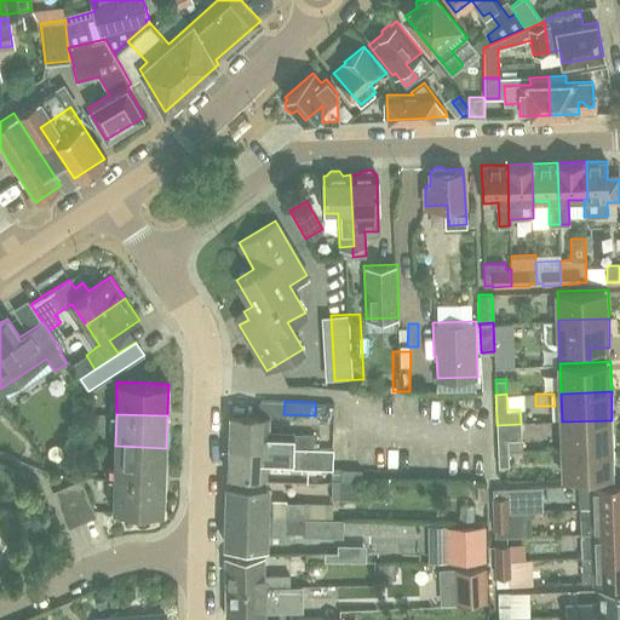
[(230,414),(229,445),(333,448),(334,431),(311,430),(311,434),(269,432),(269,417),(230,414)]
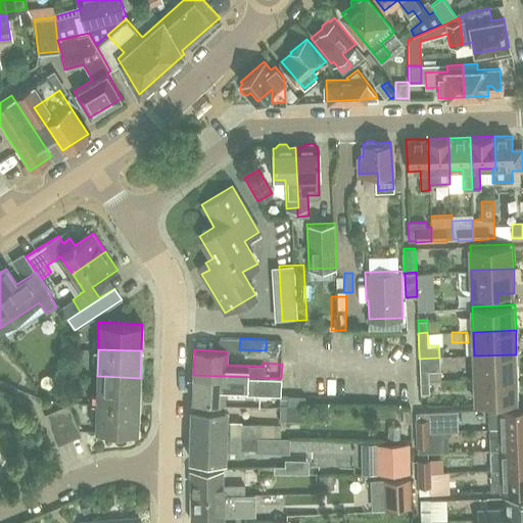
[(516,354),(474,357),(475,380),(517,379),(516,354)]
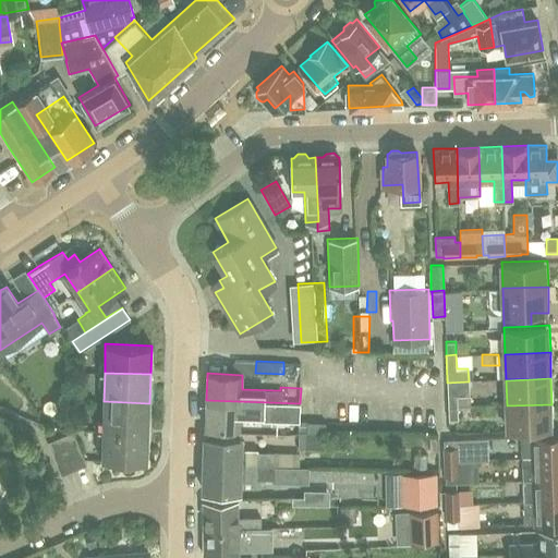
[(469,381),(447,383),(449,405),(458,405),(470,405),(469,381)]
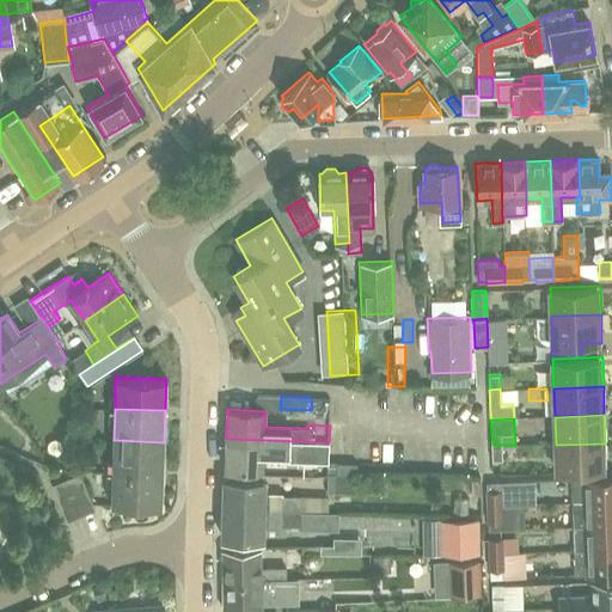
[(264,454),(288,454),(288,461),(328,463),(329,442),(226,439),(225,469),(226,469),(263,470),(264,454)]
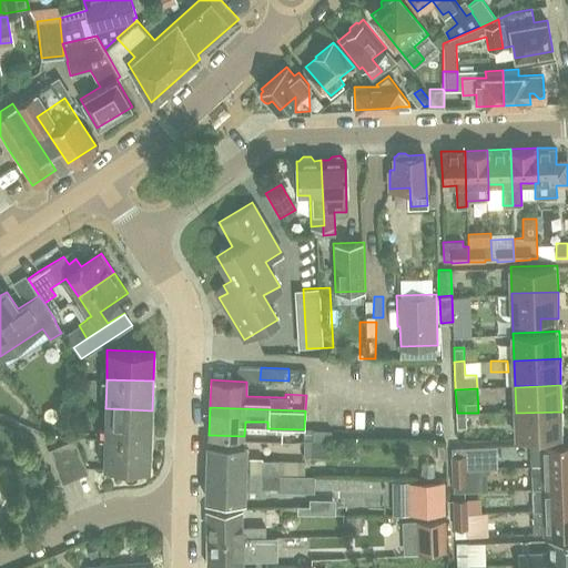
[(105,408),(104,437),(151,439),(152,411),(105,408)]
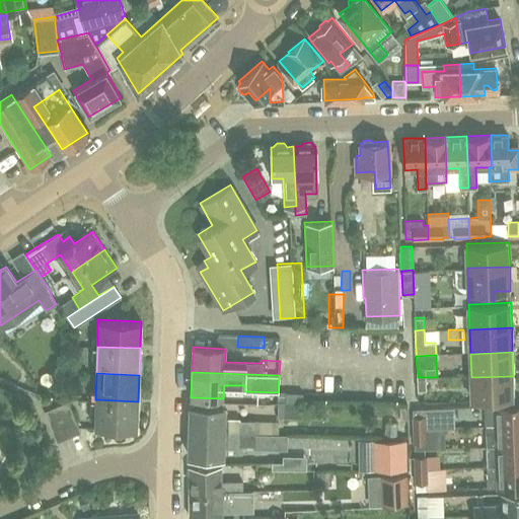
[(513,376),(471,377),(472,399),(514,398),(513,376)]
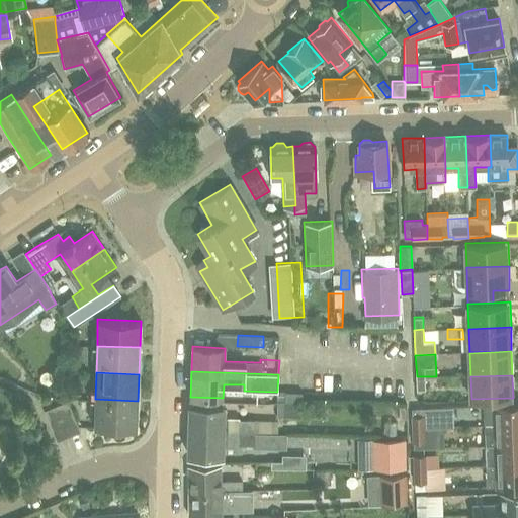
[(417,390),(425,389),(425,376),(417,376),(416,376),(417,390)]
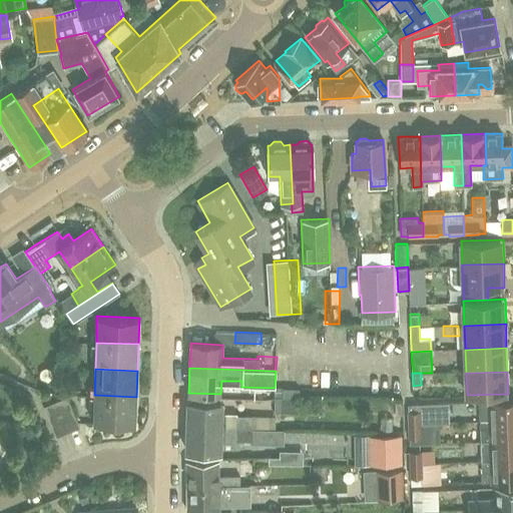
[(300,389),(284,388),(284,397),(275,397),(274,412),(299,413),(300,389)]
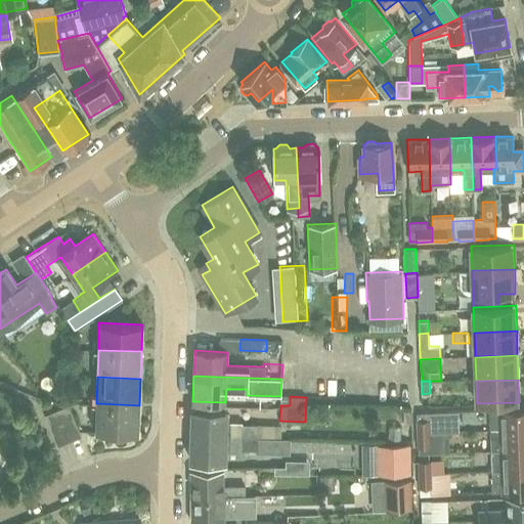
[(96,403),(95,431),(138,433),(139,405),(96,403)]
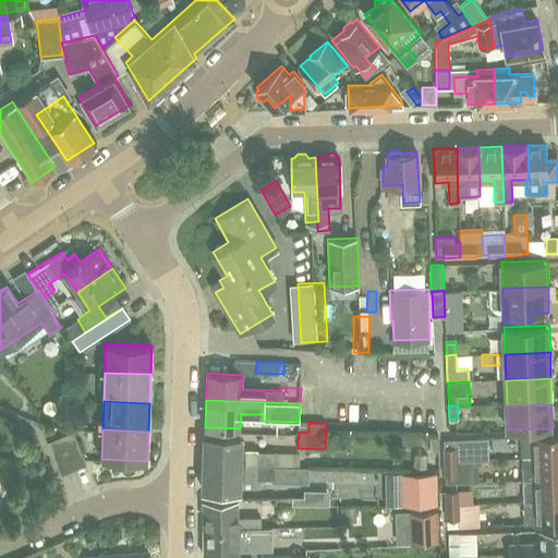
[(61,437),(74,470),(86,464),(73,431),(61,437)]
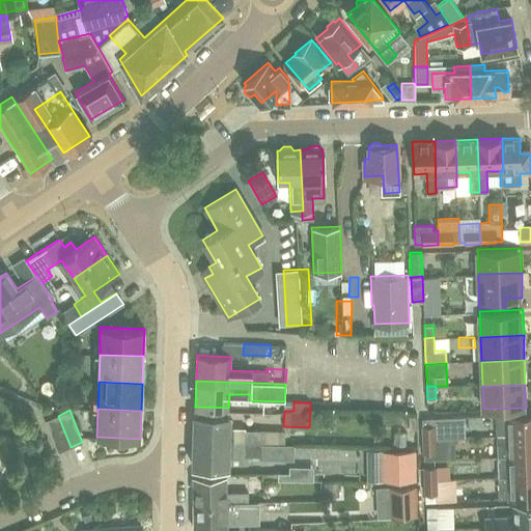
[(530,413),(496,415),(497,437),(530,435),(530,413)]
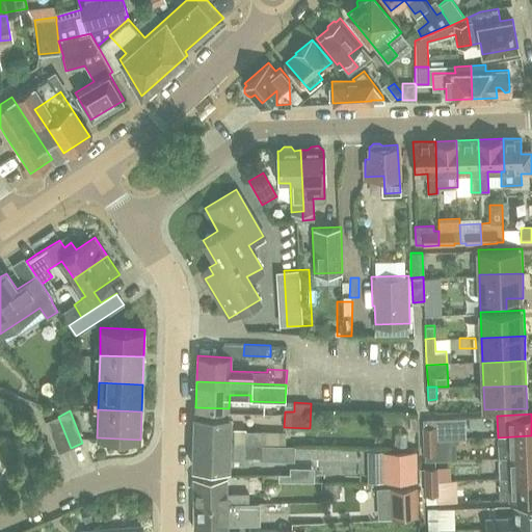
[(194,442),(245,444),(286,444),(286,431),(262,430),(262,431),(261,431),(245,430),(245,429),(229,428),(230,418),(194,416),(194,442)]
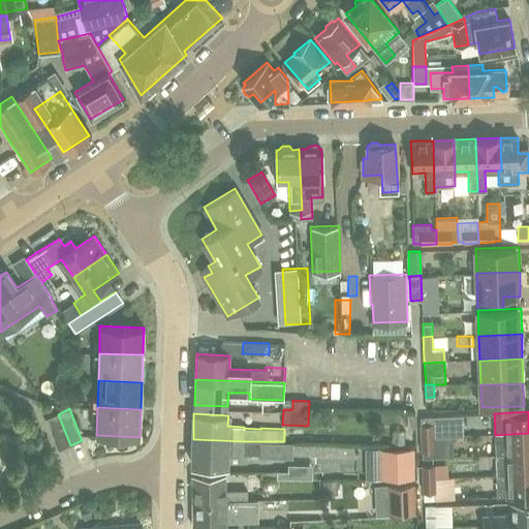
[(58,414),(47,419),(59,450),(70,445),(58,414)]
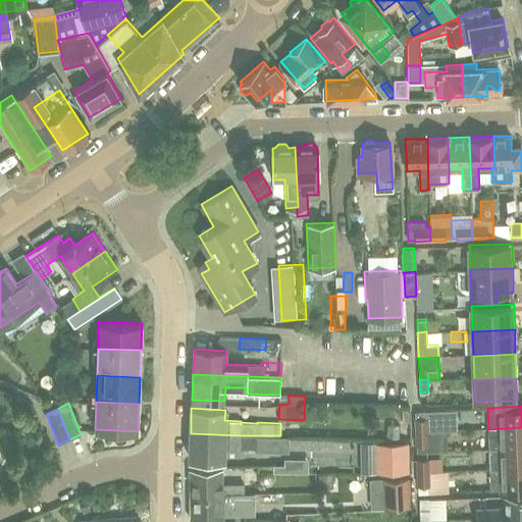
[(446,430),(445,410),(415,411),(415,418),(414,418),(415,431),(428,431),(446,430)]
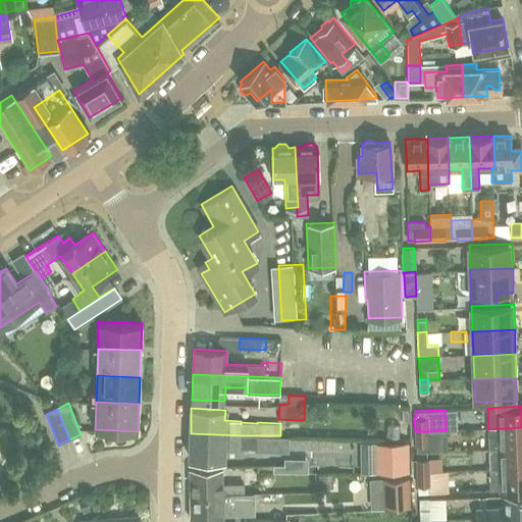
[(521,427),(488,429),(489,450),(521,448),(521,427)]
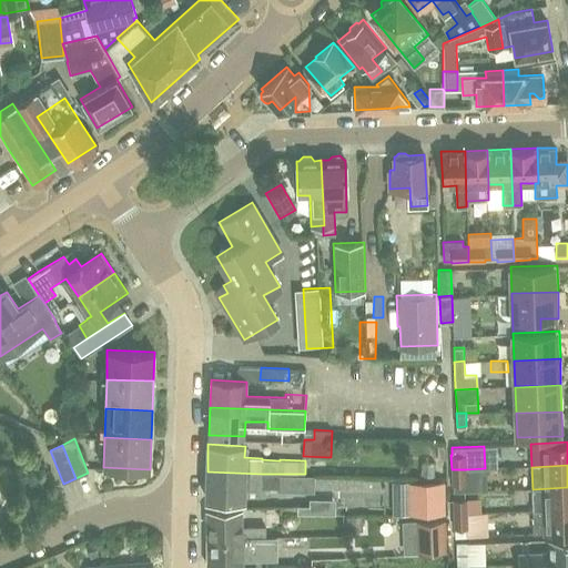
[(467,492),(466,469),(452,469),(453,492),(467,492)]
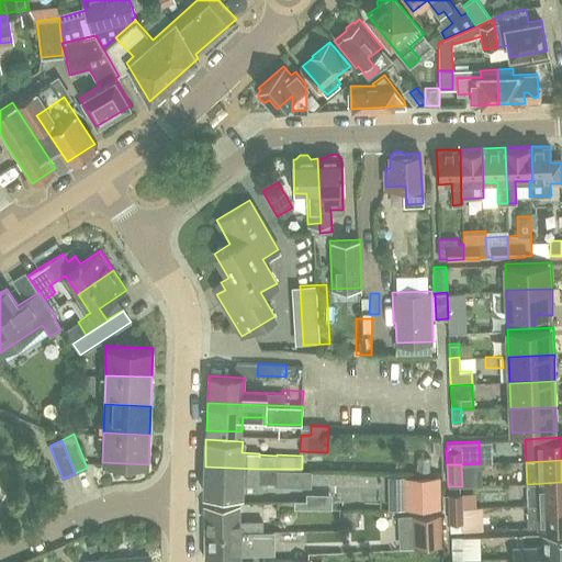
[(259,469),(205,467),(204,494),(240,495),(240,482),(274,483),(274,485),(311,486),(312,471),(302,471),(302,469),(259,469)]
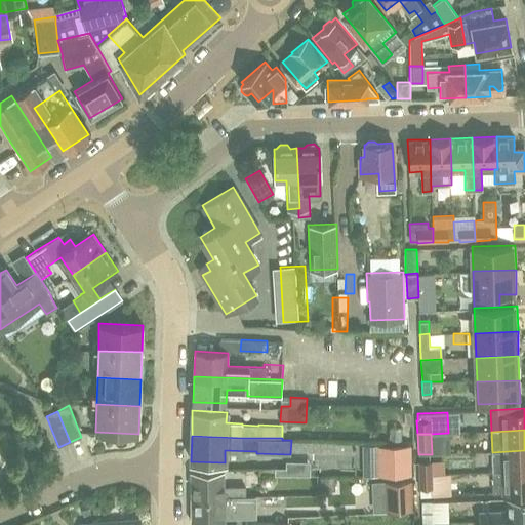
[(413,443),(380,444),(380,474),(414,474),(413,443)]
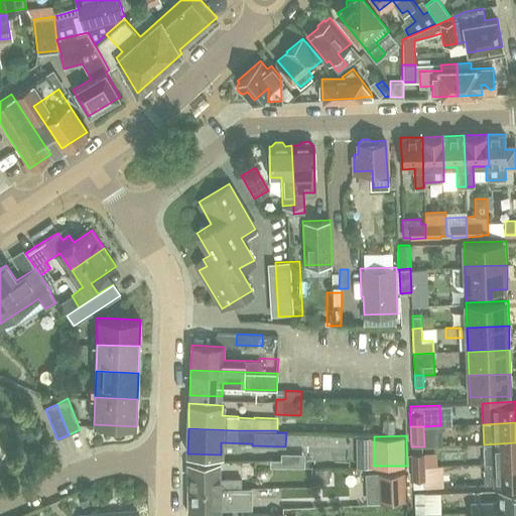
[(0,460),(8,441),(0,437),(0,460)]
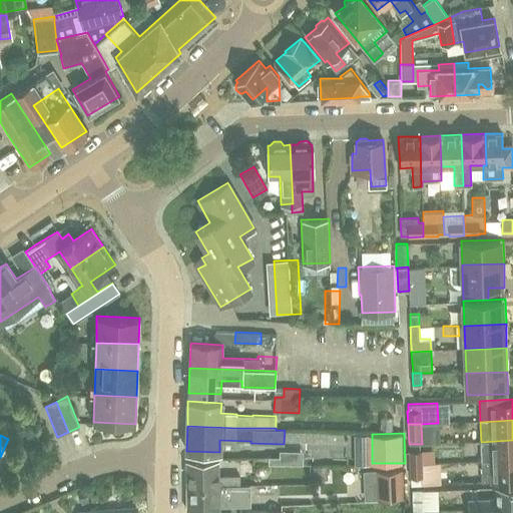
[(512,460),(512,440),(481,442),(482,462),(512,460)]
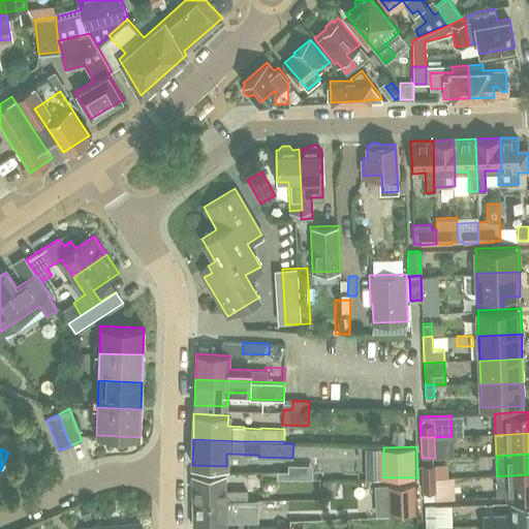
[(435,464),(422,465),(423,478),(435,478),(435,464)]
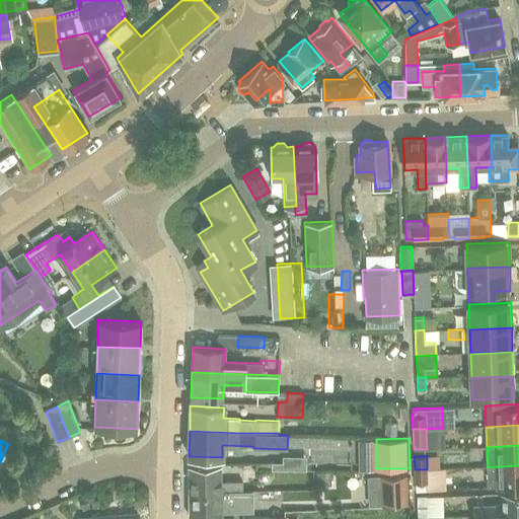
[(189,465),(189,491),(242,492),(242,491),(242,483),(221,482),(221,466),(190,466),(190,465),(189,465)]
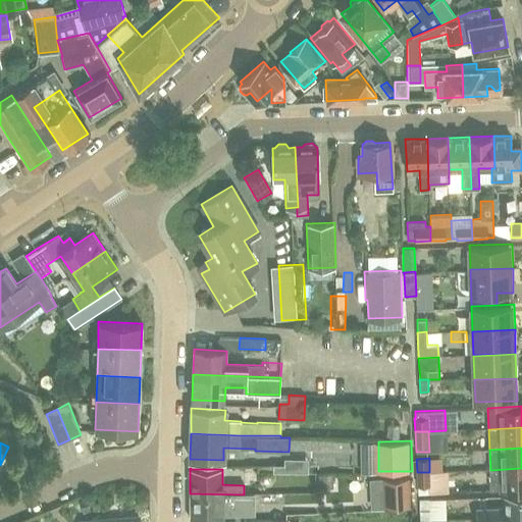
[(521,488),(521,468),(490,470),(490,490),(521,488)]
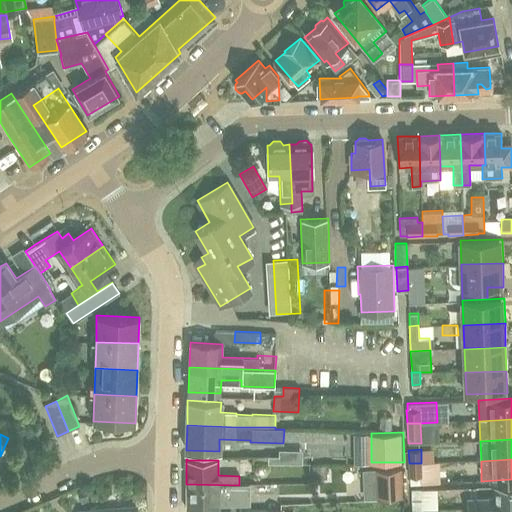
[(421,463),(409,463),(409,476),(422,476),(421,463)]
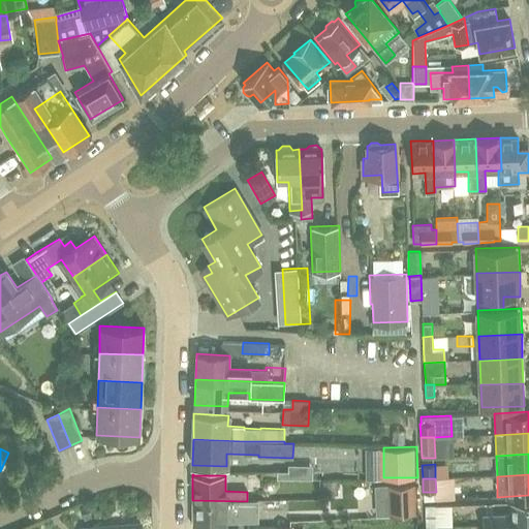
[(415,483),(389,485),(390,511),(416,509),(415,483)]
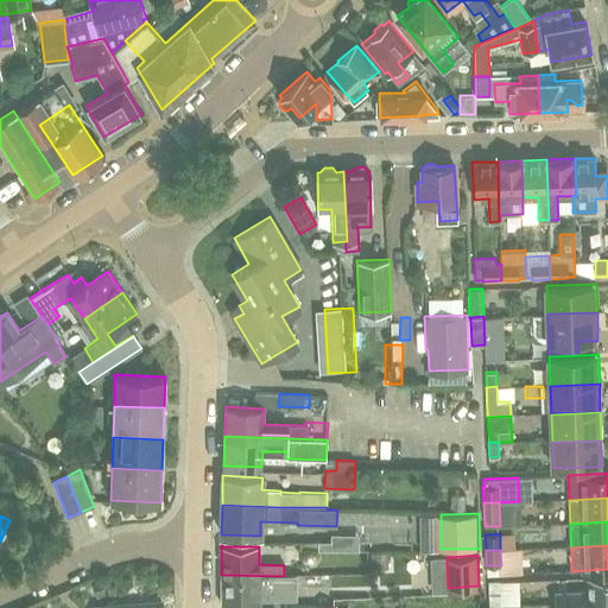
[(297,600),(297,575),(284,575),(284,576),(221,575),(221,606),(222,606),(222,605),(259,605),(259,600),(297,600)]
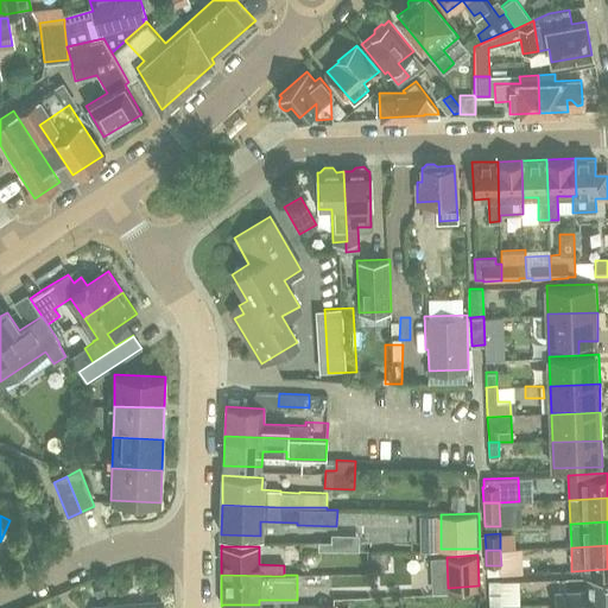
[(555,591),(555,602),(607,601),(607,576),(588,577),(588,590),(555,591)]
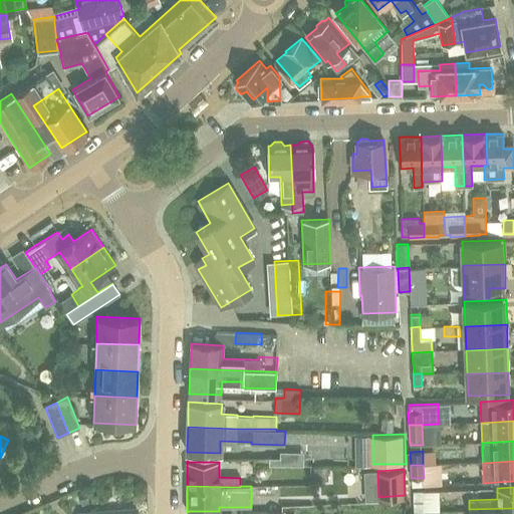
[(414,491),(414,512),(424,512),(423,491),(414,491)]
